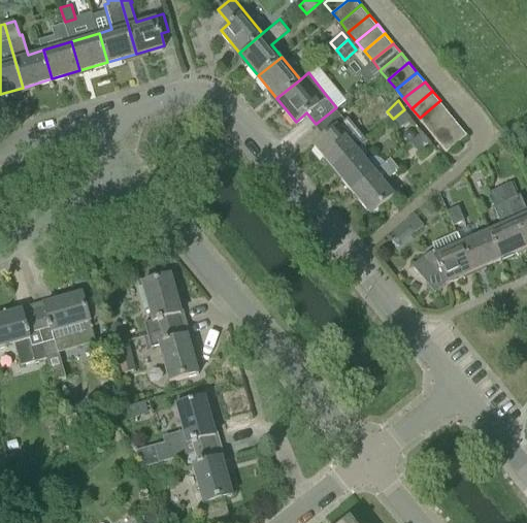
[(449,110),(440,100),(420,118),(428,127),(449,110)]
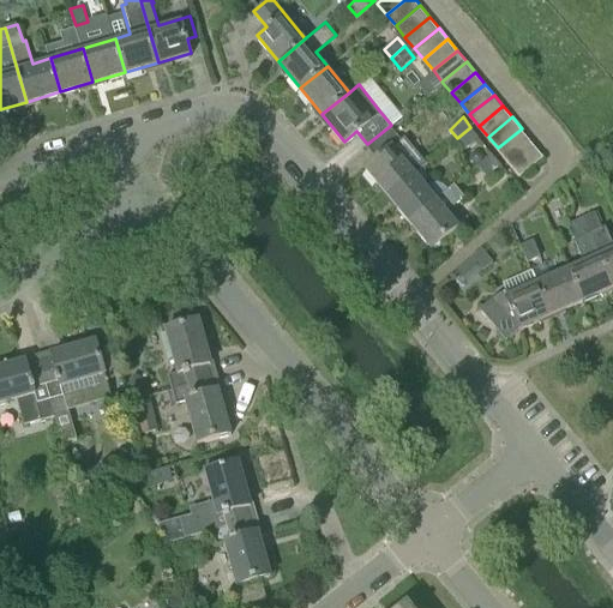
[(391,125),(367,144),(378,157),(365,167),(388,194),(415,172),(427,162),(404,134),(401,137),(391,125)]
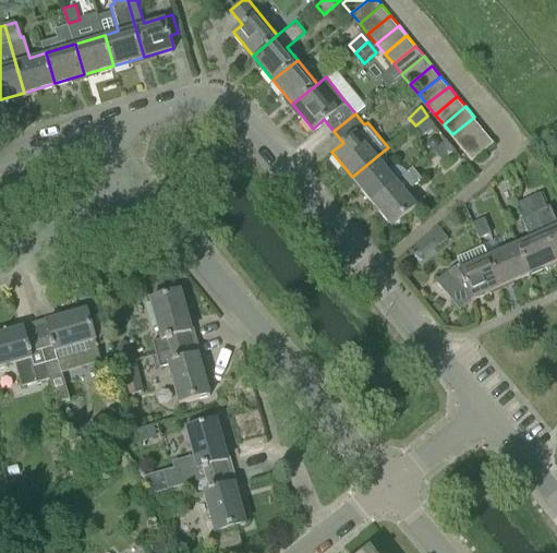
[(427,116),(415,125),(424,136),(436,125),(427,116)]
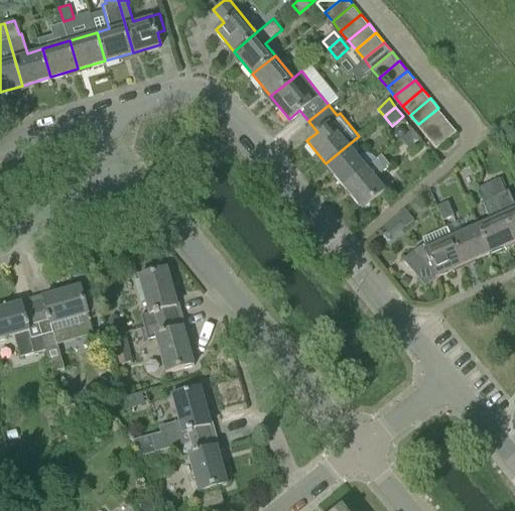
[(438,108),(418,124),(426,134),(446,118),(438,108)]
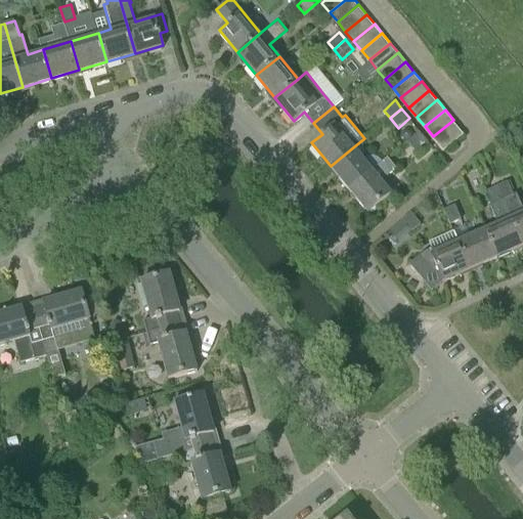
[(453,120),(433,136),(444,149),(464,132),(453,120)]
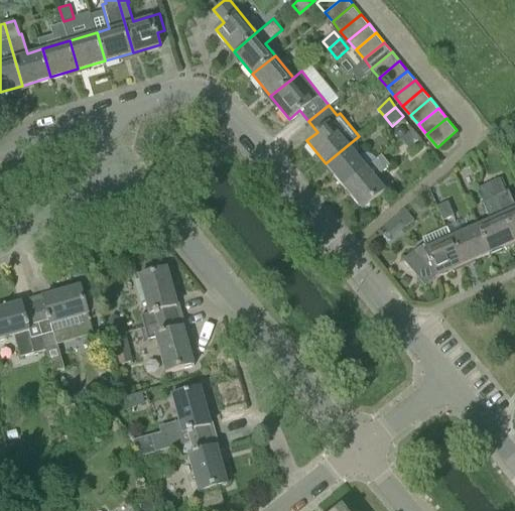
[(401,123),(396,125),(395,131),(400,135),(405,132),(406,126),(401,123)]
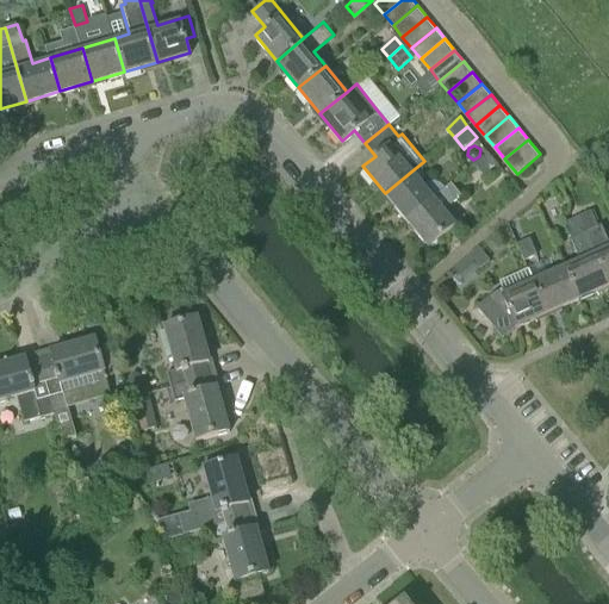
[(477,164),(485,175),(498,163),(490,153),(477,164)]
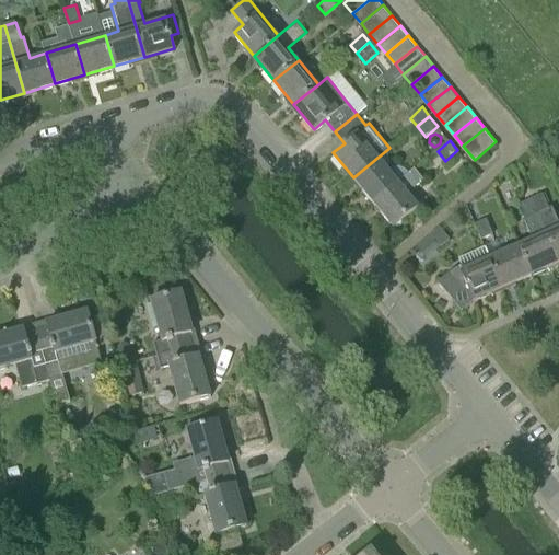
[(400,184),(379,157),(353,177),(375,204),(400,184)]
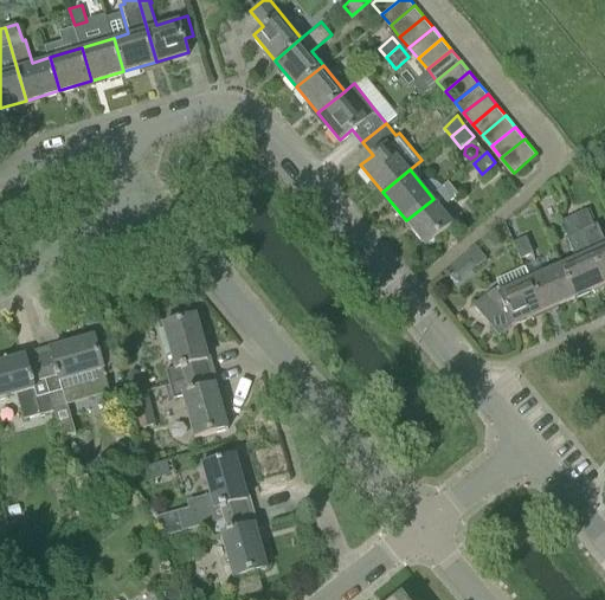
[(452,184),(433,199),(406,220),(425,244),(452,221),(441,207),(459,192),(452,184)]
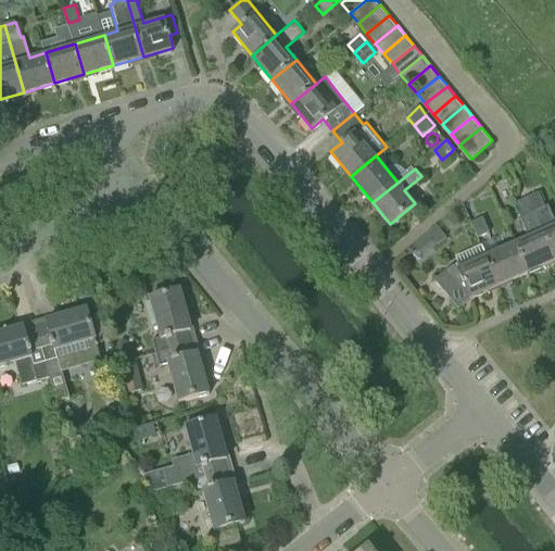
[(545,204),(539,189),(528,195),(533,209),(545,204)]
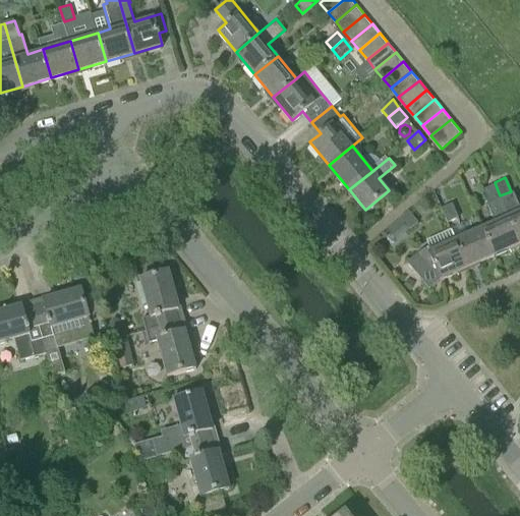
[(500,195),(495,182),(483,187),(489,201),(500,195)]
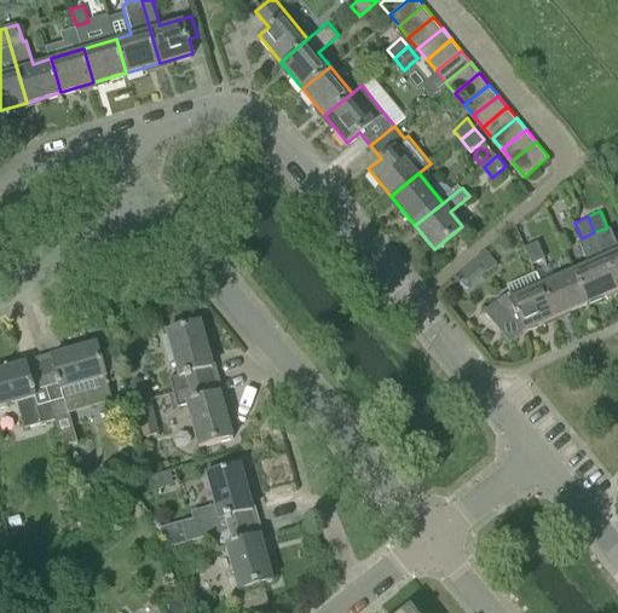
[(617,243),(610,225),(607,227),(594,232),(617,284),(617,243)]
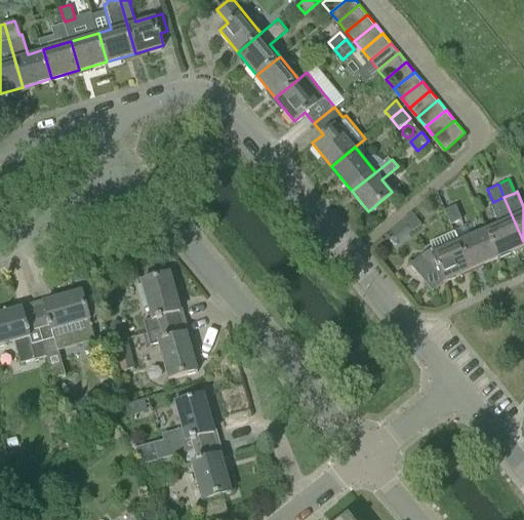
[(499,223),(486,229),(498,255),(523,243),(523,241),(504,197),(493,202),(490,203),(499,223)]
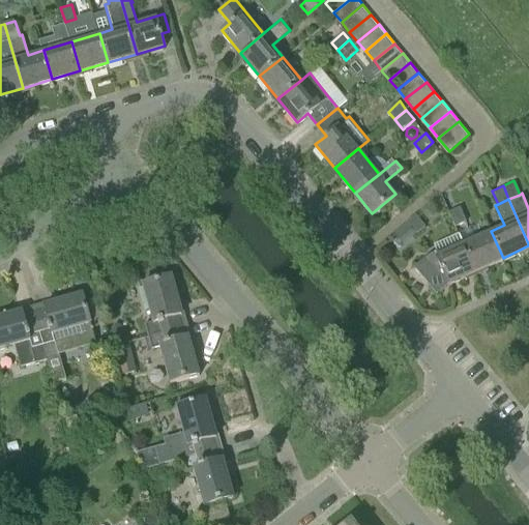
[(449,209),(456,224),(467,219),(461,204),(449,209)]
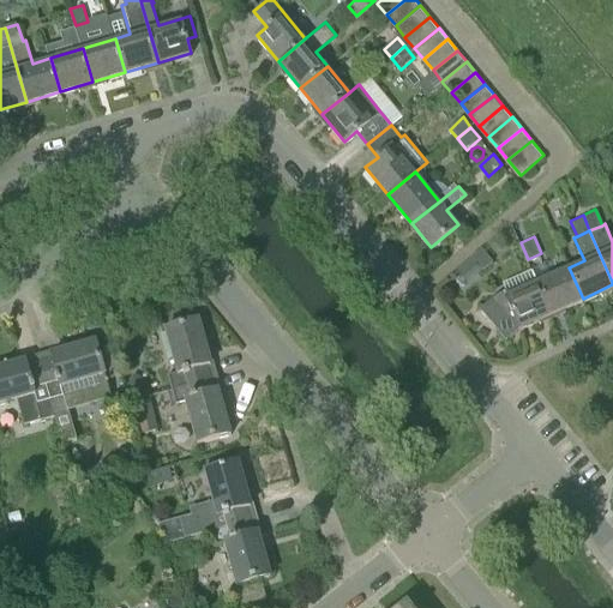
[(494,259),(482,245),(472,254),(482,269),(494,259)]
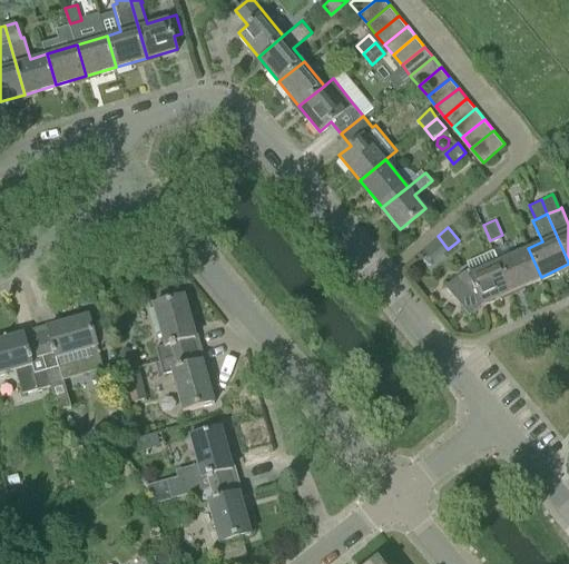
[(516,254),(499,260),(512,290),(541,277),(528,248),(527,248),(526,246),(514,250),(516,254)]
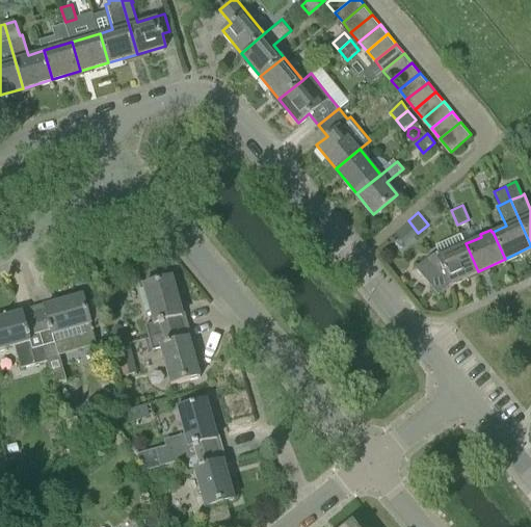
[(478,271),(466,243),(441,255),(439,249),(429,254),(416,265),(439,292),(447,285),(451,283),(451,284),(478,271)]
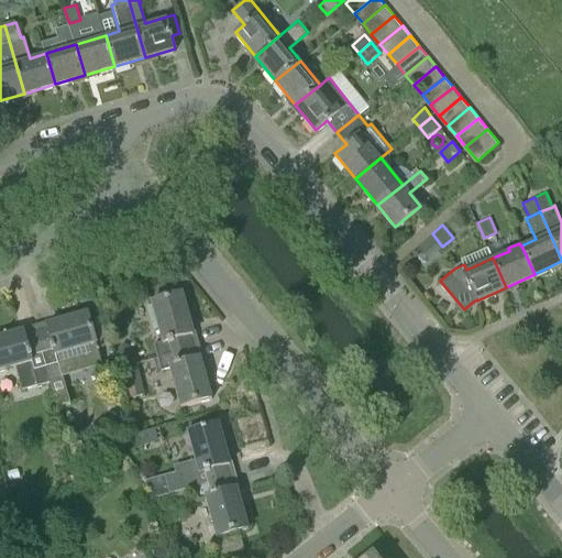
[(157,354),(199,343),(196,330),(194,330),(183,292),(152,299),(163,339),(154,341),(157,354)]
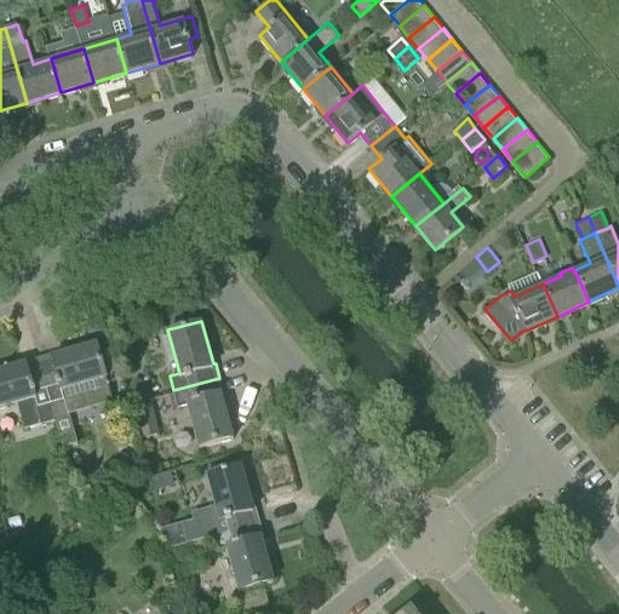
[(480,337),(489,342),(494,333),(485,328),(480,337)]
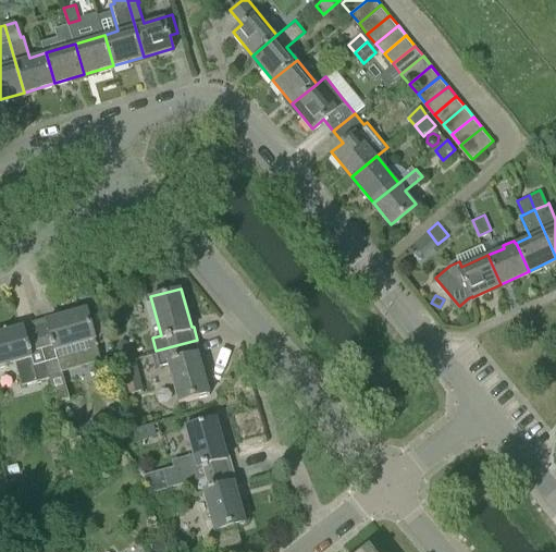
[(34,320),(49,376),(56,397),(65,395),(59,373),(63,372),(61,365),(100,354),(87,307),(48,318),(48,316),(34,320)]
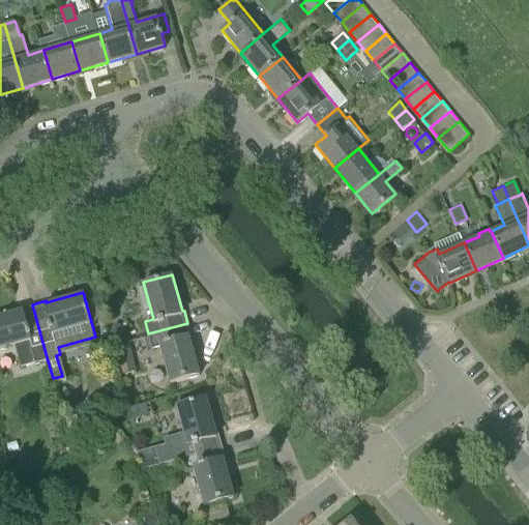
[(47,357),(32,304),(21,308),(21,310),(0,315),(0,346),(13,343),(20,365),(35,360),(47,357)]
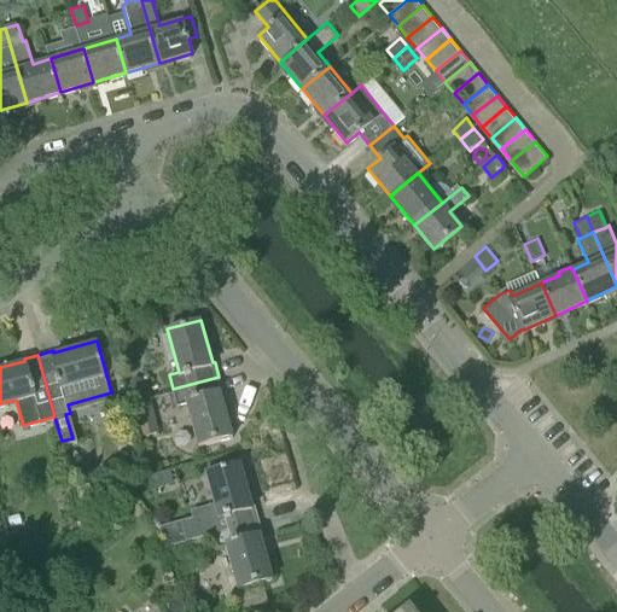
[(147,383),(137,374),(131,382),(141,391),(147,383)]
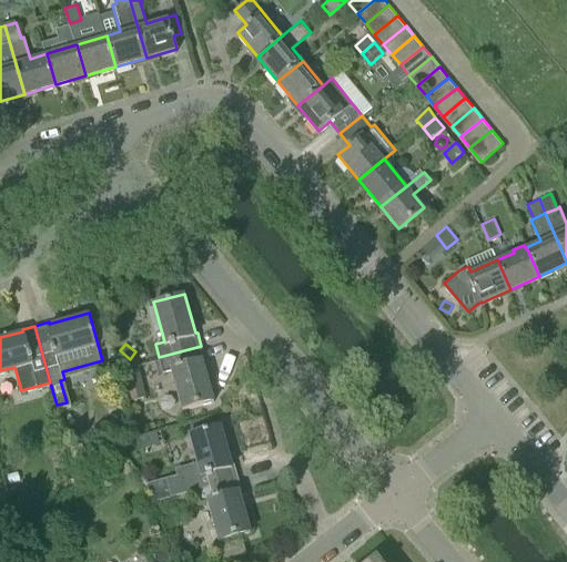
[(204,359),(201,346),(159,357),(163,370),(172,368),(183,407),(214,399),(203,359),(204,359)]
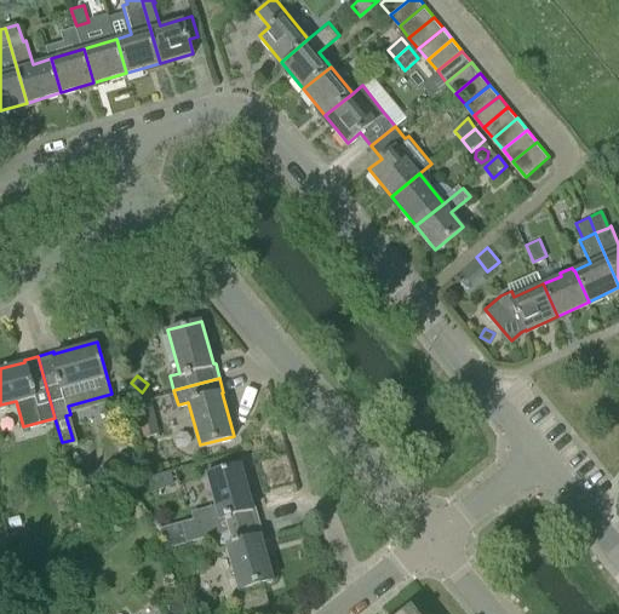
[(153,412),(150,399),(130,405),(132,417),(153,412)]
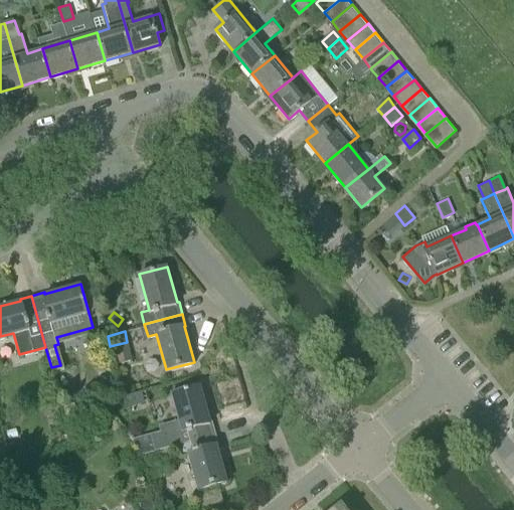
[(177,444),(215,433),(212,420),(210,421),(200,385),(172,393),(182,429),(174,431),(177,444)]
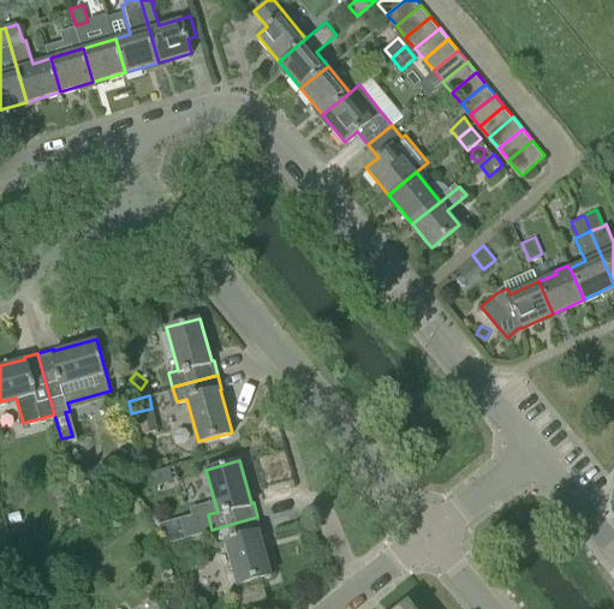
[(262,531),(257,517),(212,530),(216,544),(226,542),(238,584),(272,574),(260,531),(262,531)]
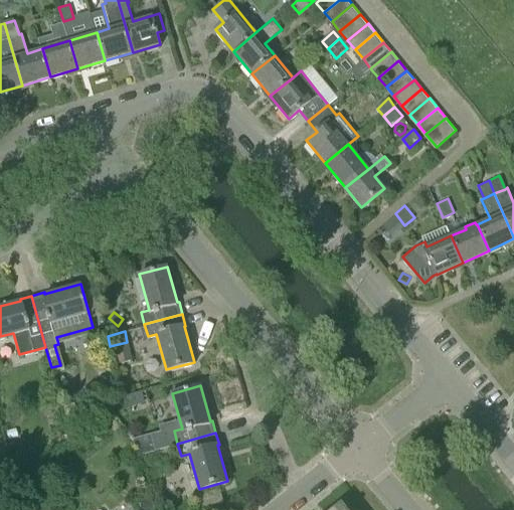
[(151,497),(141,500),(143,509),(150,509),(155,509),(151,497)]
